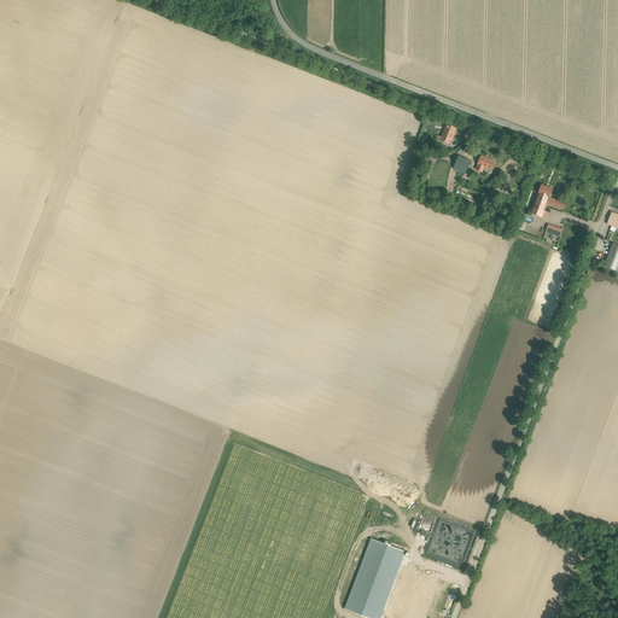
[(448,124),(442,136),(439,135),(438,139),(450,144),(458,128),(448,124)]
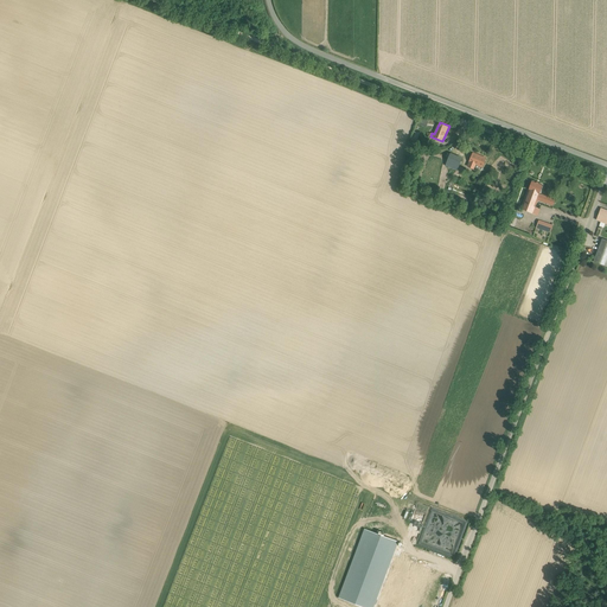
[(473,168),(474,168),(477,165),(483,167),(486,159),(473,153),(470,161),(471,161),(468,167),(473,168)]
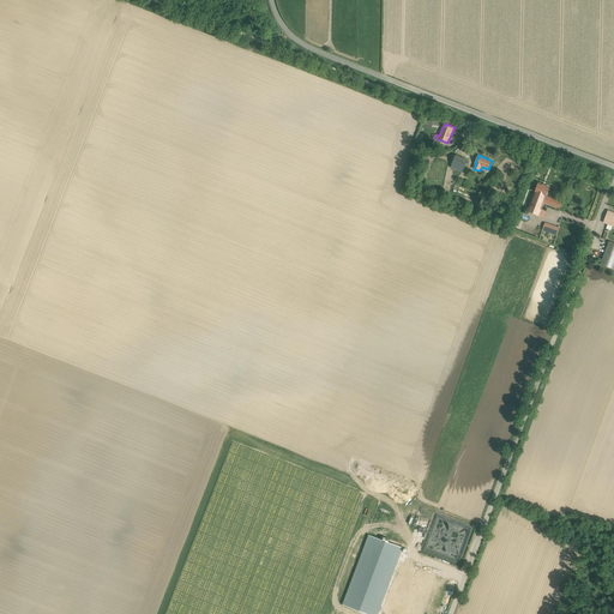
[(463,173),(468,161),(456,156),(451,168),(463,173)]
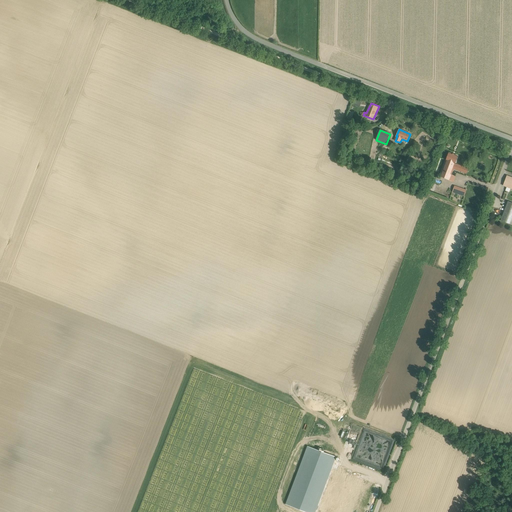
[(455,163),(458,156),(449,152),(440,176),(449,180),(451,175),(452,173),(453,169),(467,174),(468,168),(455,163)]
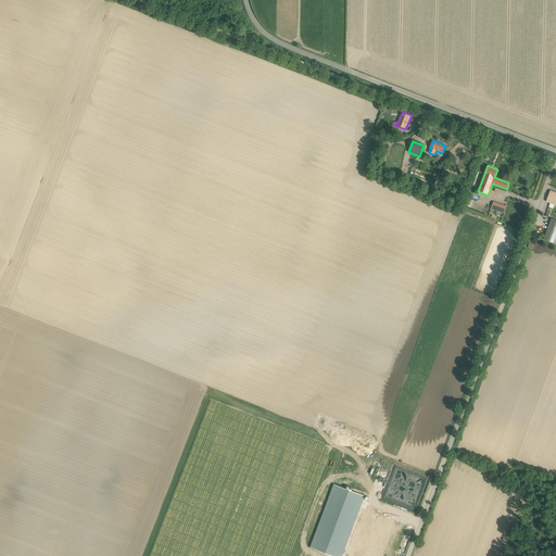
[(555,192),(551,191),(546,201),(555,204),(555,192)]
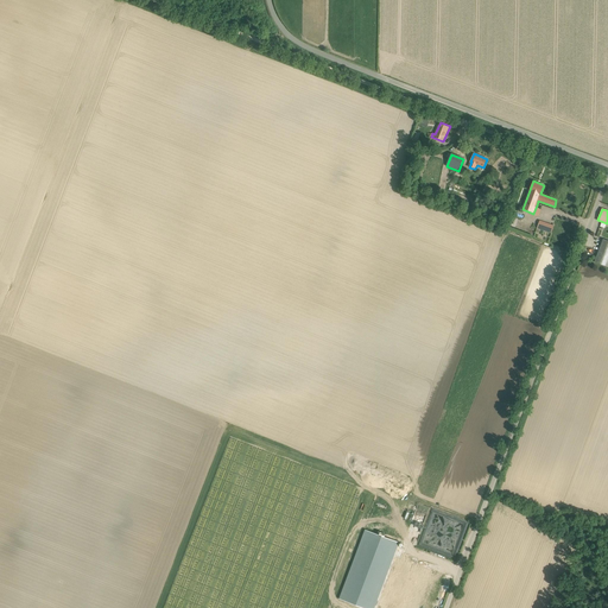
[(539,223),(537,228),(551,233),(553,228),(539,223)]
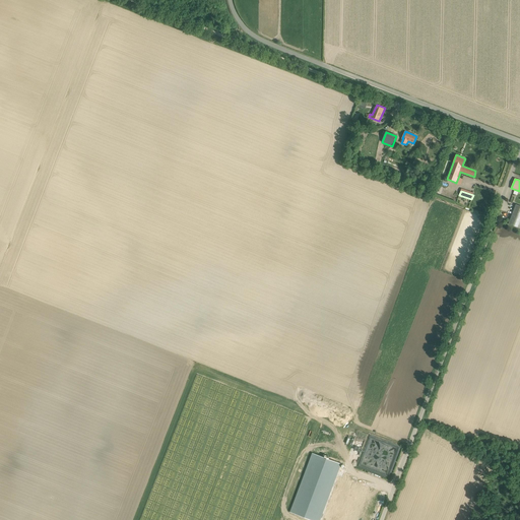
[(519,228),(519,205),(516,204),(509,224),(519,228)]
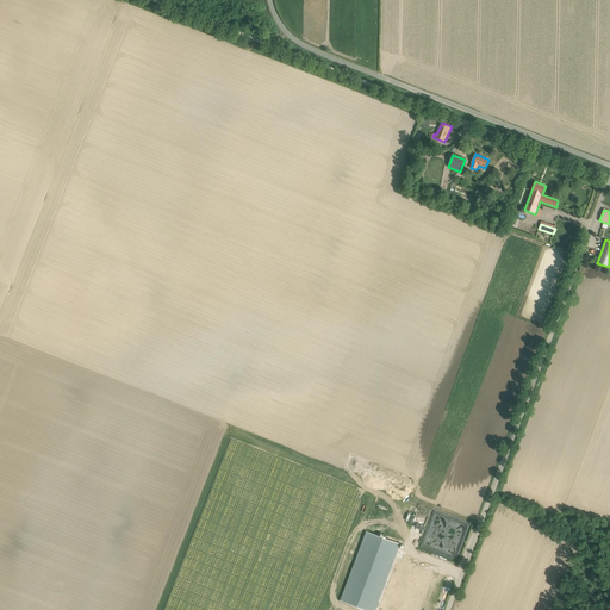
[(343,602),(368,609),(421,609),(435,568),(414,561),(415,558),(404,554),(403,558),(398,556),(403,542),(366,530),(343,602)]
